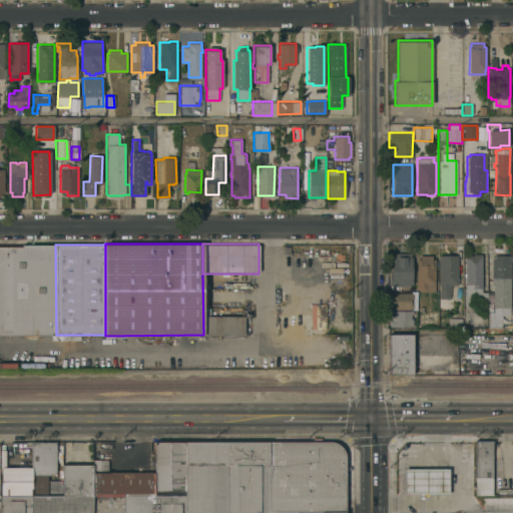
[(0,246),(22,246),(22,244),(55,244),(56,335),(0,335),(0,246)]
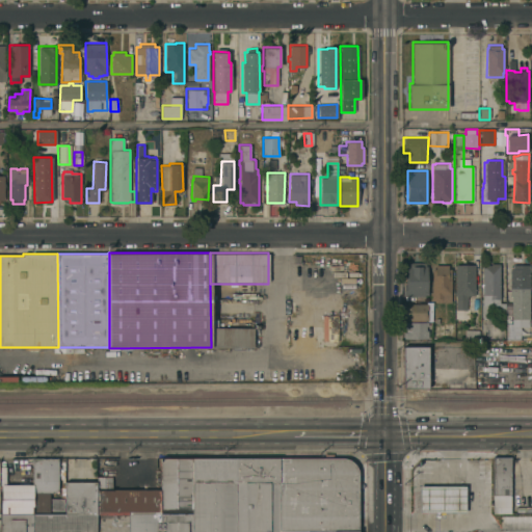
[(428,296),(427,296),(427,297),(421,296),(421,295),(404,295),(404,283),(404,277),(406,277),(406,274),(406,265),(408,265),(408,262),(426,262),(426,265),(427,265),(427,275),(428,275),(428,296)]
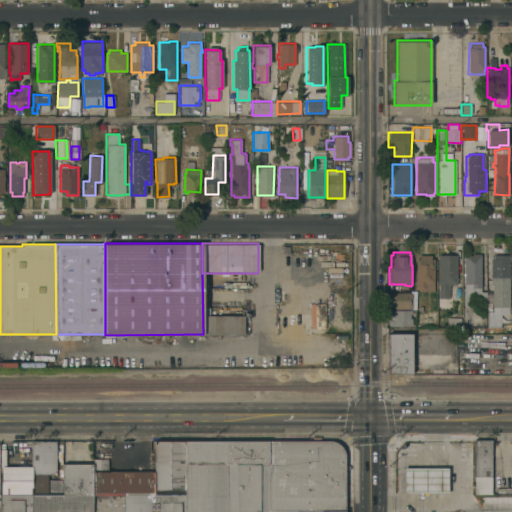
[(486,291),(486,307),(464,307),(464,281),(465,281),(464,254),(472,254),(472,253),(481,253),(481,291),(486,291)]
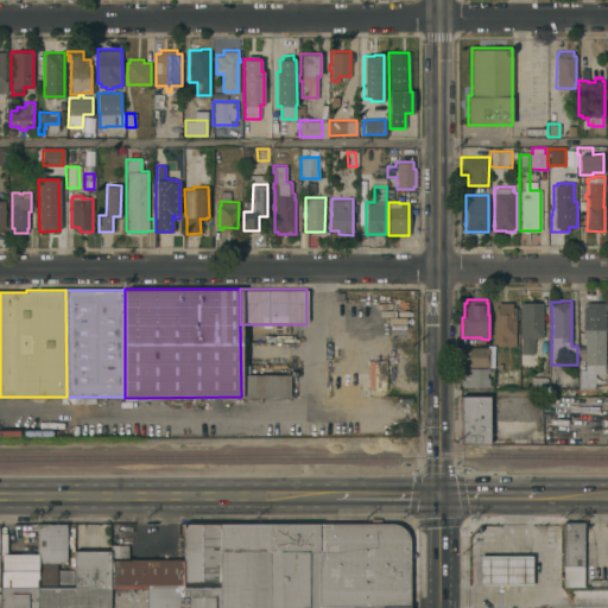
[(515,346),(498,346),(498,343),(492,343),(492,333),(494,333),(494,306),(498,306),(498,303),(512,302),(512,306),(515,306),(515,346)]
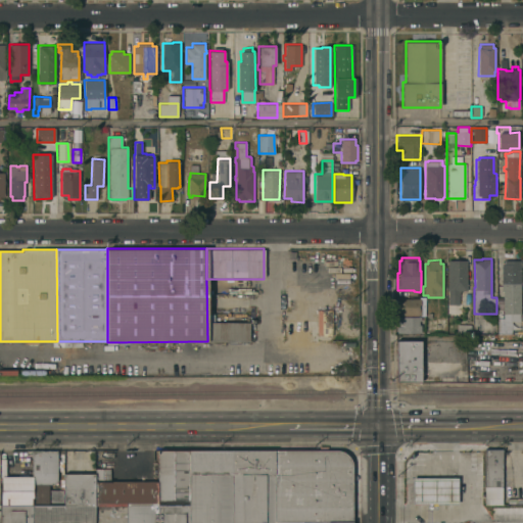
[(448,290),(447,290),(447,259),(467,259),(467,290),(459,290),(459,304),(448,304),(448,294),(448,290)]
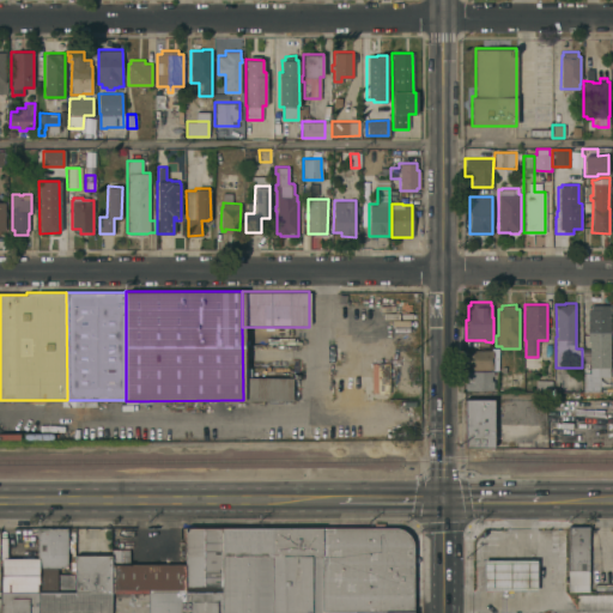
[(599,393),(583,392),(583,372),(589,372),(590,340),(588,340),(588,309),(590,309),(590,304),(611,304),(610,376),(599,376),(599,393)]
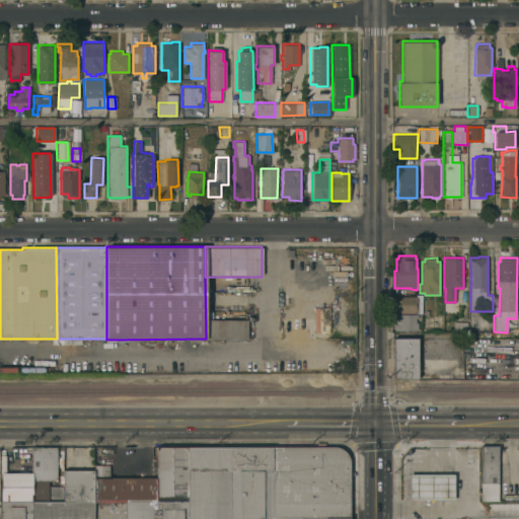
[(399,310),(394,310),(395,298),(398,298),(399,296),(418,296),(418,313),(399,313),(399,310)]
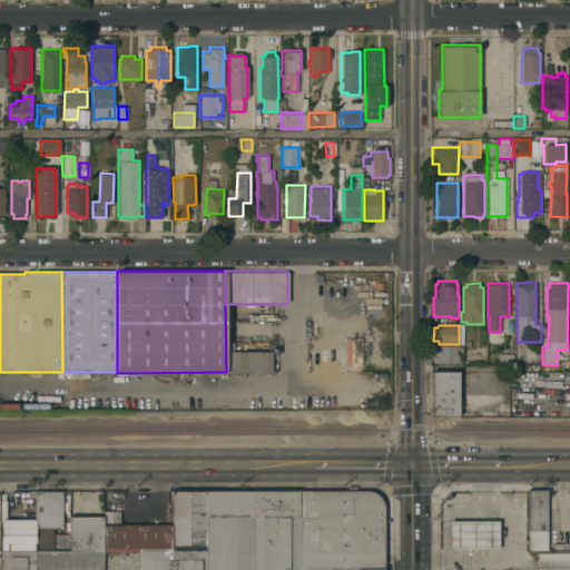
[(432,363),(432,355),(435,355),(435,353),(432,353),(432,345),(439,345),(439,344),(459,344),(459,350),(457,350),(457,353),(459,353),(459,364),(434,363),(432,363)]
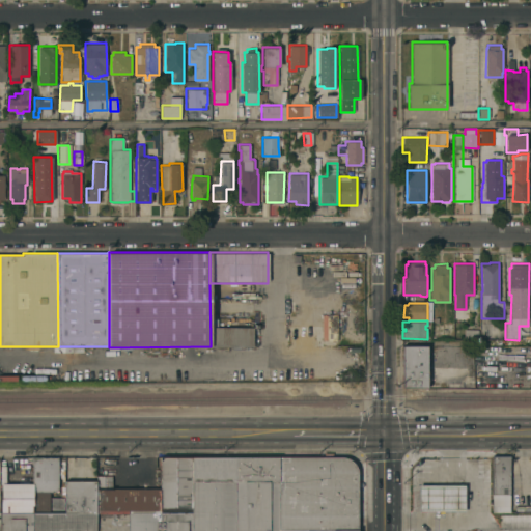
[(252,347),(251,327),(211,328),(211,347),(252,347)]
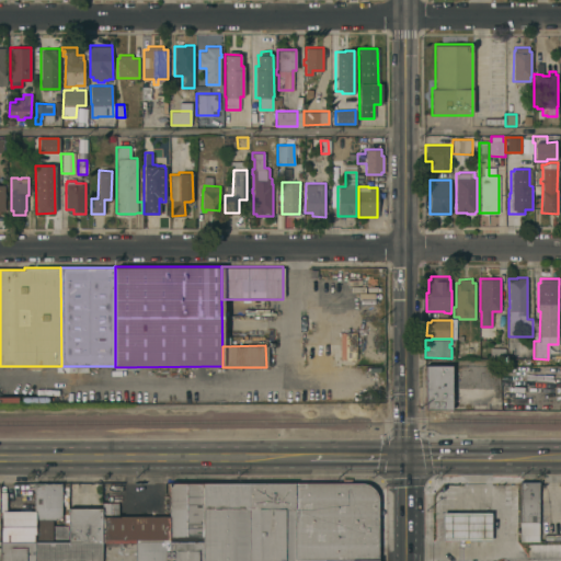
[(505,347),(505,356),(490,356),(490,347),(505,347)]
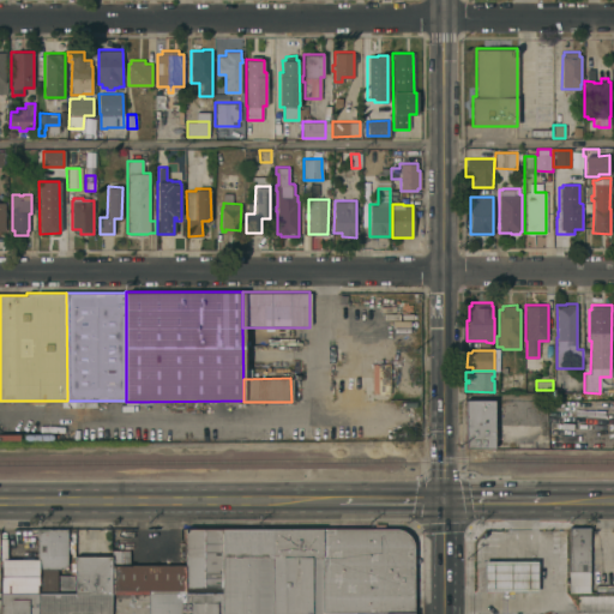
[(416,387),(416,389),(417,389),(417,391),(416,391),(416,393),(417,393),(417,396),(416,396),(416,397),(401,397),(401,387),(416,387)]
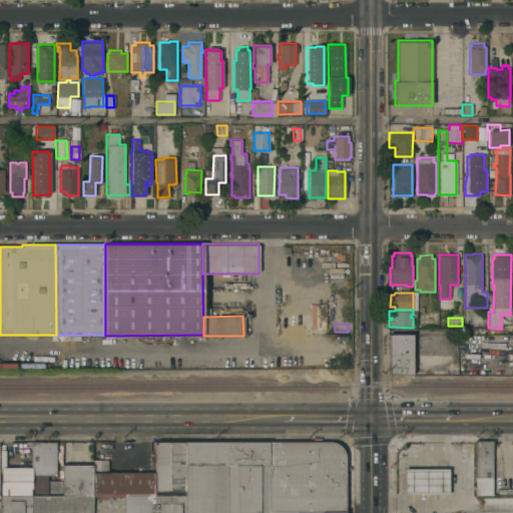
[(387,363),(387,347),(389,347),(389,335),(413,335),(413,359),(415,359),(415,369),(413,369),(413,374),(389,373),(389,363),(387,363)]
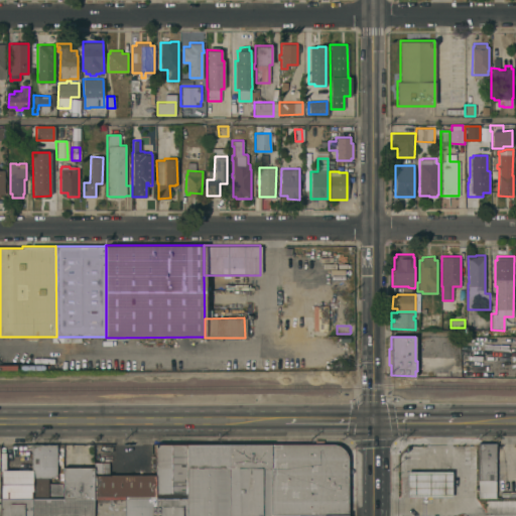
[(270,513),(270,443),(334,442),(340,445),(344,448),(347,453),(348,460),(347,513),(319,513),(270,513)]
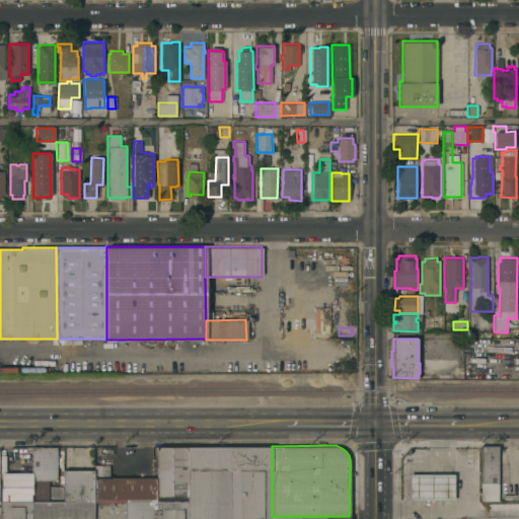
[(480,445),(498,445),(498,501),(480,501),(480,445)]
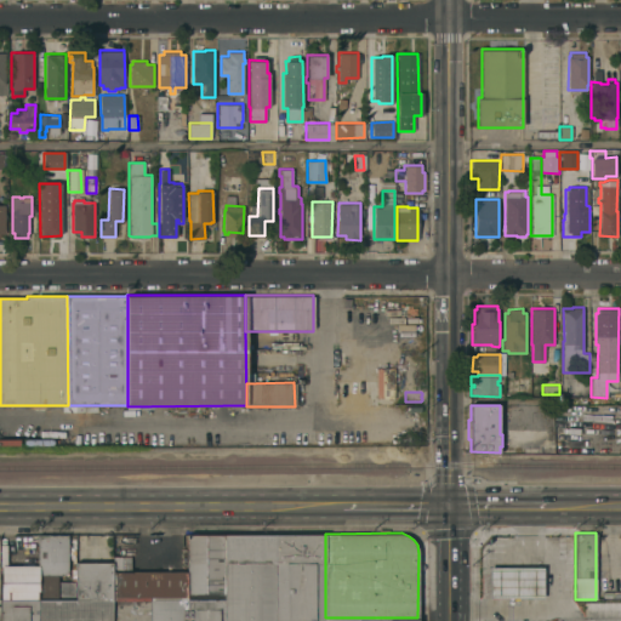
[(39,534),(68,534),(68,570),(63,574),(58,574),(39,574),(39,565),(39,534)]
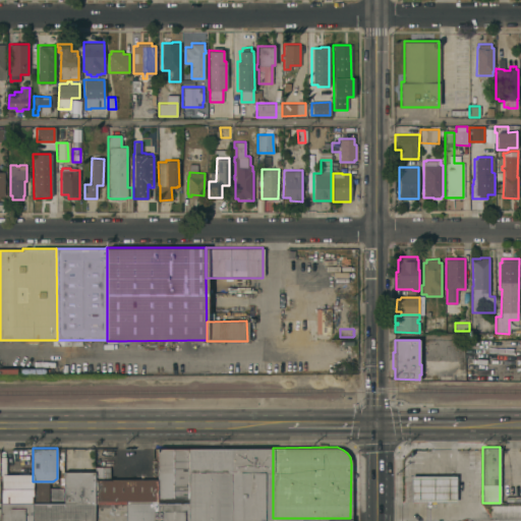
[(158,448),(187,448),(187,503),(158,503),(158,478),(158,448)]
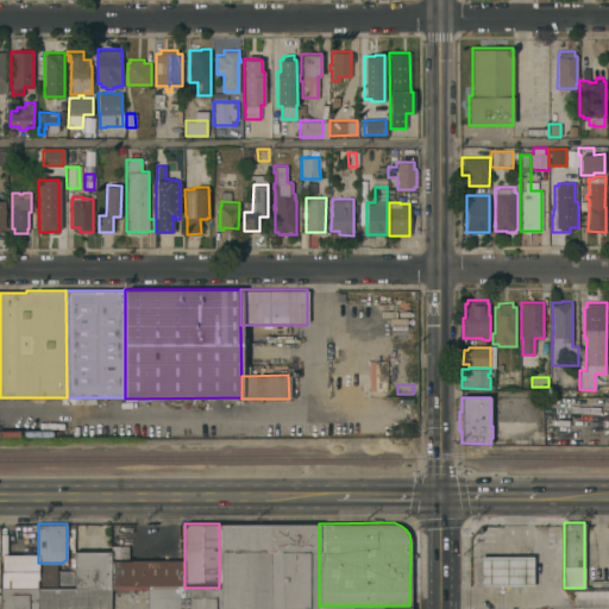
[(219,608),(219,588),(219,523),(269,523),(269,608),(219,608)]
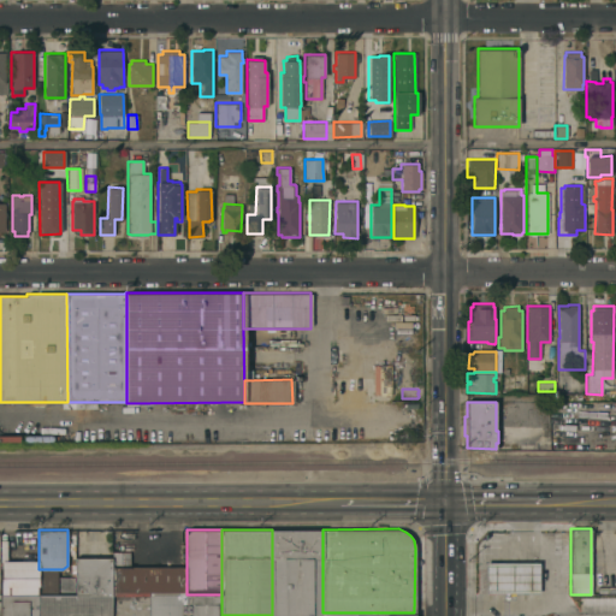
[(272,615),(272,529),(323,529),(323,612),(323,615),(272,615)]
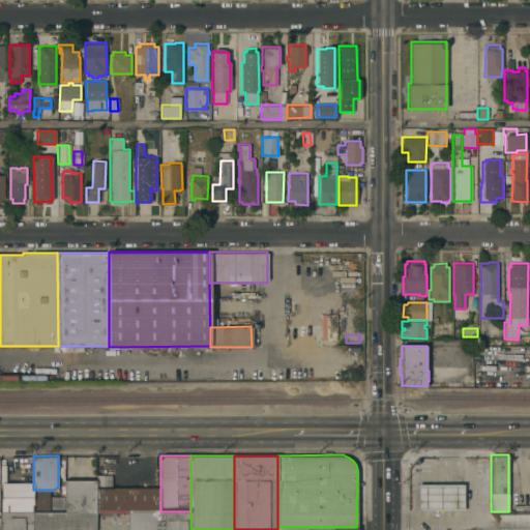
[(96,474),(110,474),(110,481),(110,488),(160,487),(160,511),(158,511),(127,511),(96,511),(96,479),(96,474)]
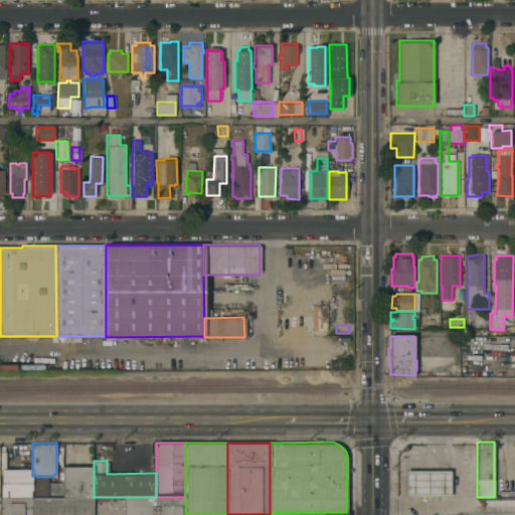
[(62,466),(94,466),(94,497),(62,497),(62,482),(62,466)]
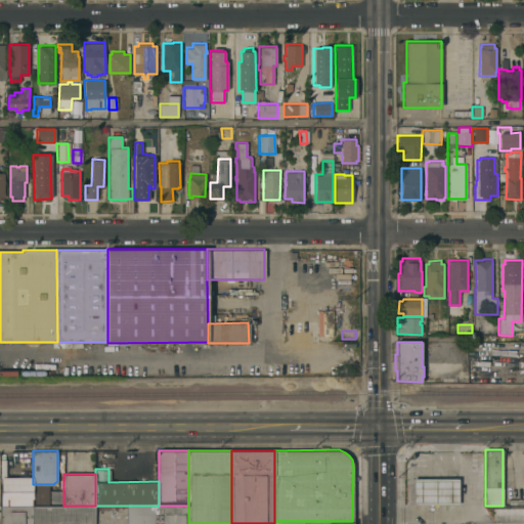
[(1,477),(33,477),(33,484),(33,506),(31,506),(1,506),(1,477)]
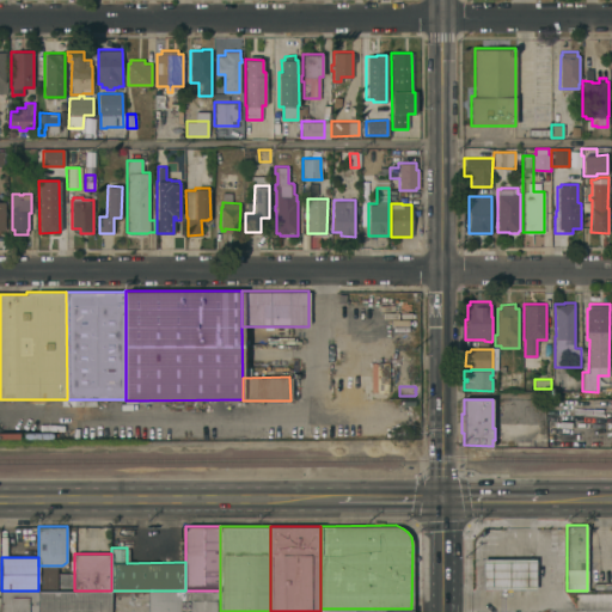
[(543,587),(489,587),(490,558),(542,558),(543,587)]
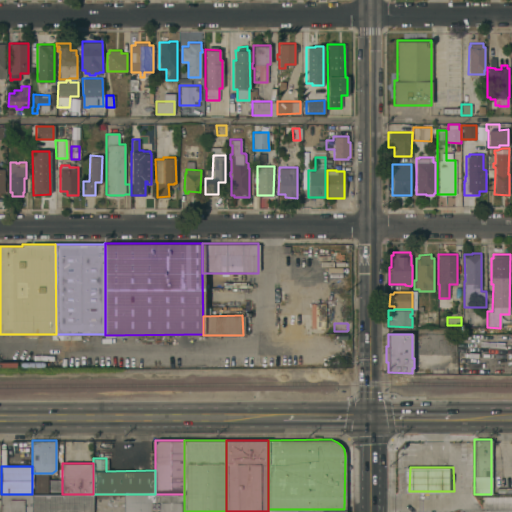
[(48,494),(32,494),(32,473),(48,473),(48,494)]
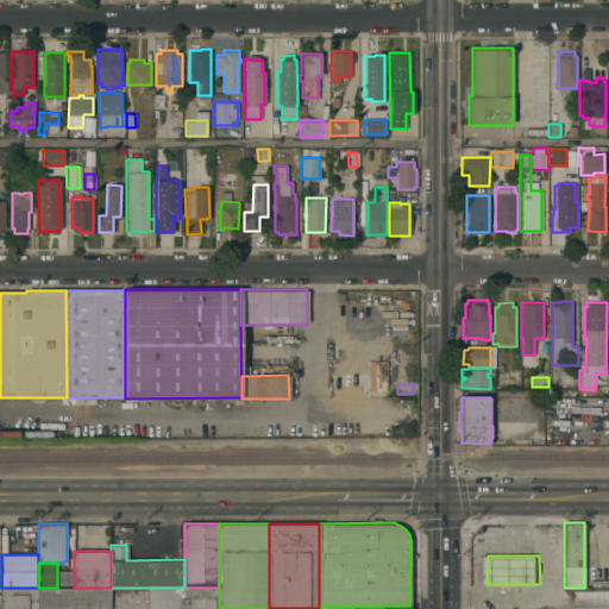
[(58,570),(74,570),(74,588),(58,588),(58,570)]
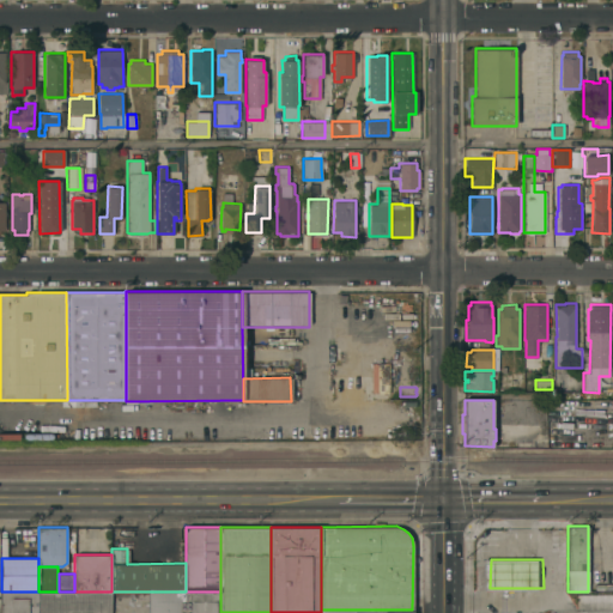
[(1,612),(1,592),(36,592),(36,612),(1,612)]
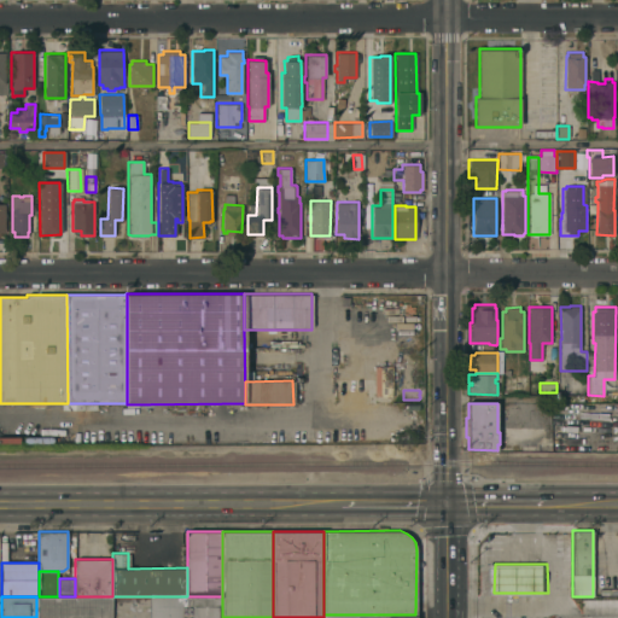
[(36,617),(36,596),(39,596),(58,596),(59,596),(75,596),(112,596),(112,617),(36,617)]
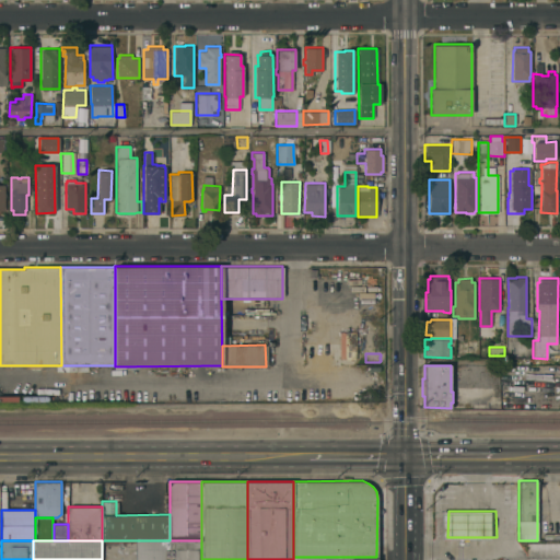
[(102,559),(102,540),(135,540),(135,559),(102,559)]
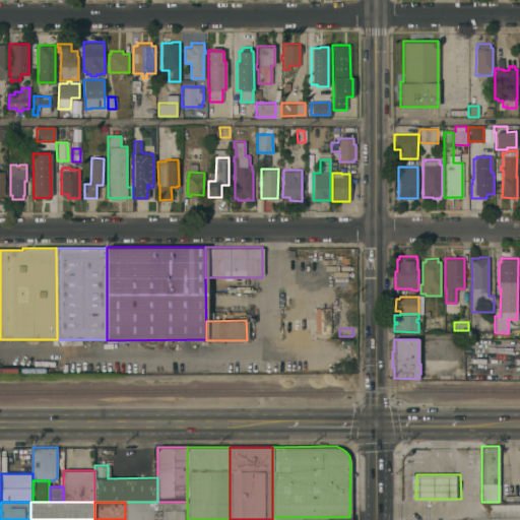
[(125,519),(125,502),(155,502),(155,519),(125,519)]
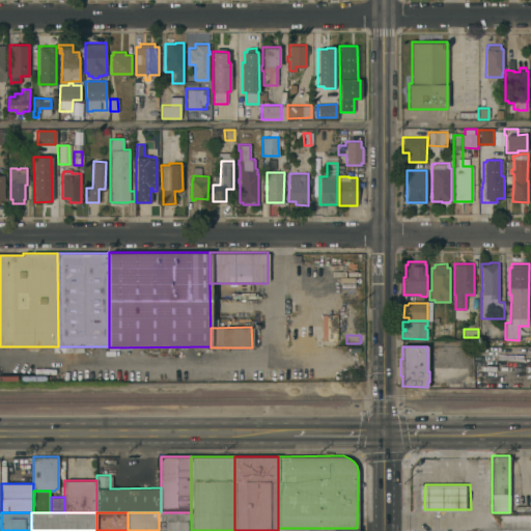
[(159,530),(159,512),(161,512),(191,512),(191,530),(159,530)]
